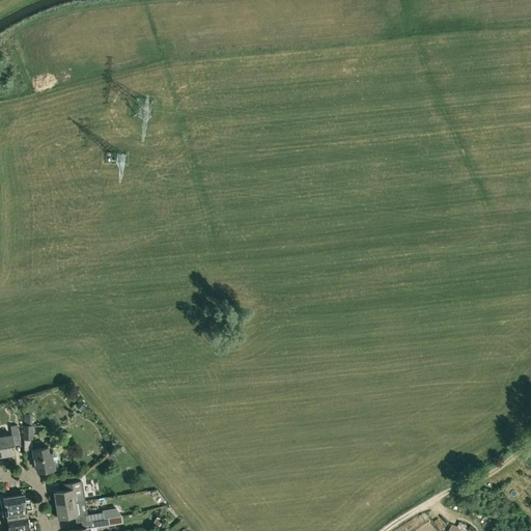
[(81,399),(76,406),(82,412),(87,406),(81,399)]
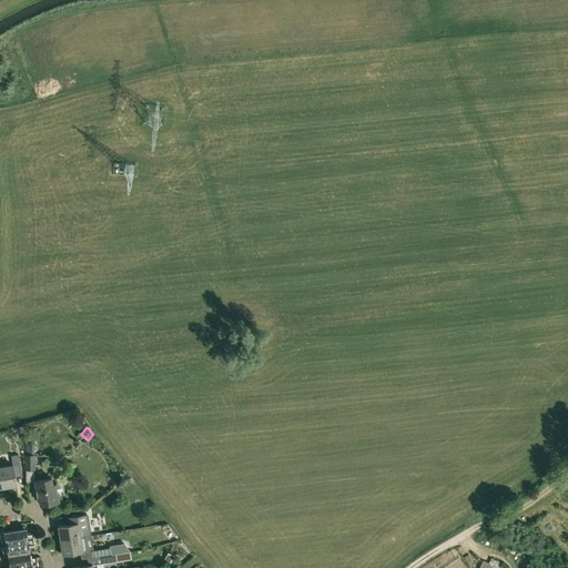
[(13,466),(0,467),(0,473),(2,487),(17,485),(14,472),(21,472),(19,455),(11,456),(13,466)]
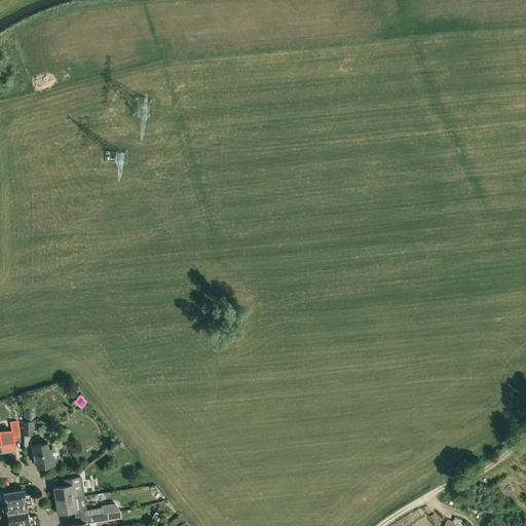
[(24,421),(24,436),(24,447),(32,445),(32,436),(33,421),(32,421),(31,421),(24,421)]
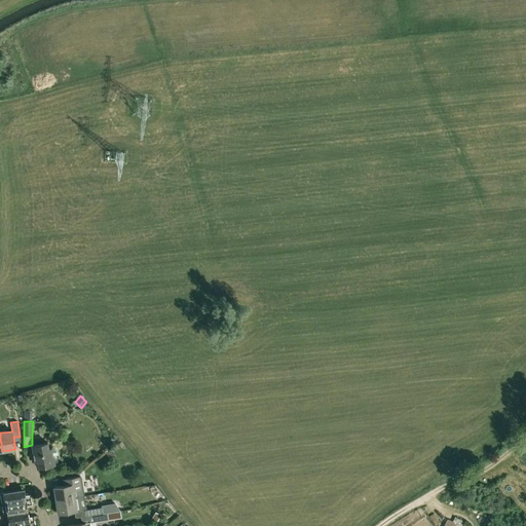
[(49,449),(48,443),(32,446),(35,462),(38,461),(39,467),(54,464),(52,448),(49,449)]
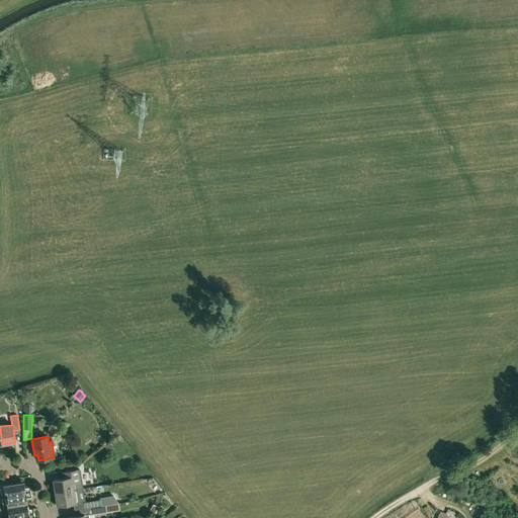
[(109,442),(104,446),(107,451),(113,447),(109,442)]
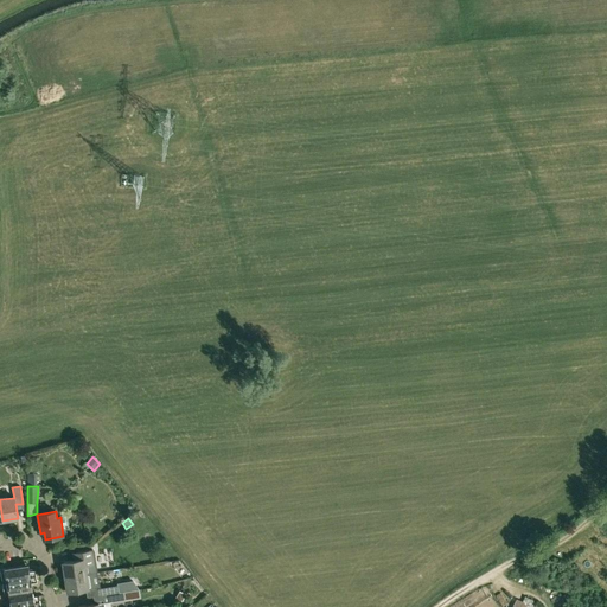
[(72,561),(63,562),(65,577),(85,574),(93,573),(97,573),(96,564),(94,550),(93,550),(90,550),(76,553),(77,560),(74,561),(72,561)]
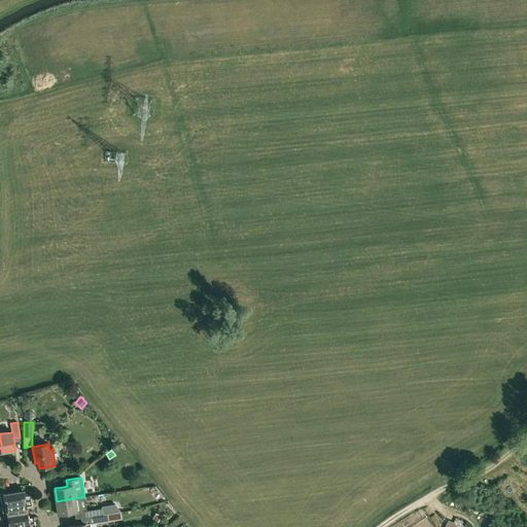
[(0,494),(2,505),(31,500),(31,494),(26,495),(25,490),(0,494)]
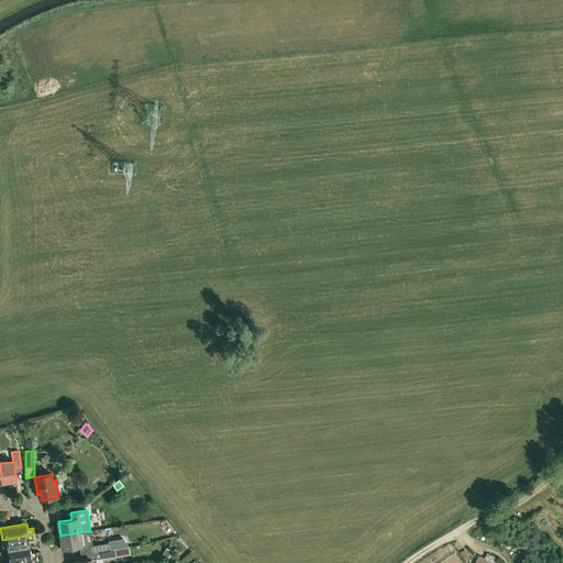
[(79,532),(61,536),(63,550),(80,547),(81,547),(88,545),(86,531),(79,532)]
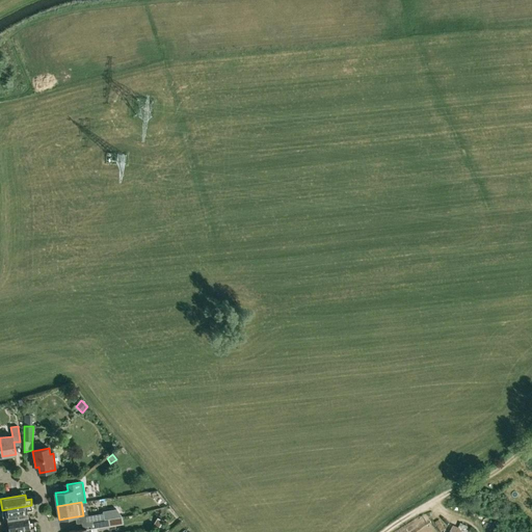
[(2,510),(4,521),(28,516),(27,511),(32,510),(31,505),(2,510)]
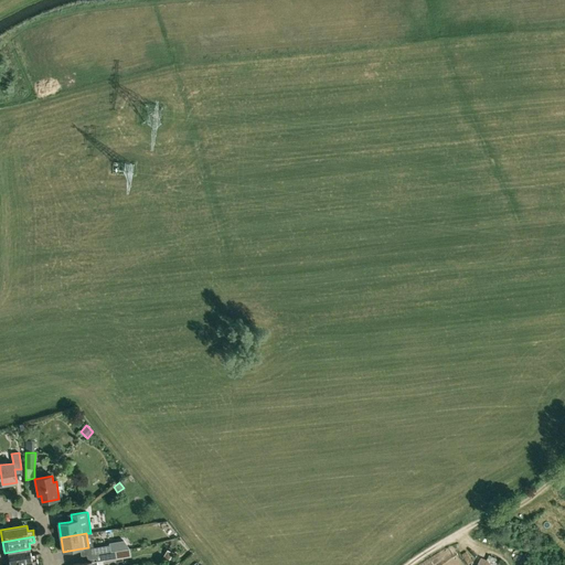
[(124,540),(109,542),(109,544),(110,551),(115,551),(117,551),(129,548),(129,547),(127,546),(128,545),(124,540)]
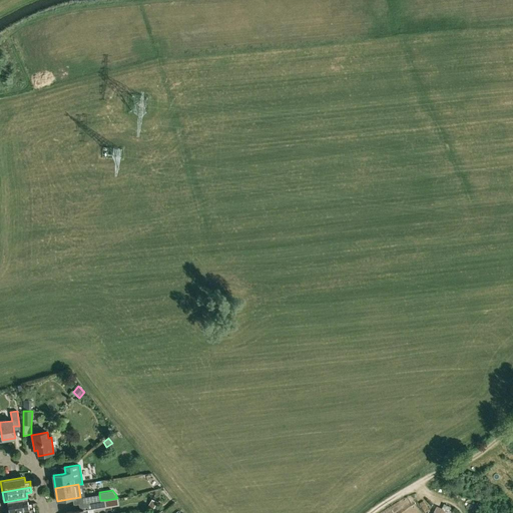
[(99,494),(87,496),(88,502),(91,502),(100,501),(100,500),(99,494)]
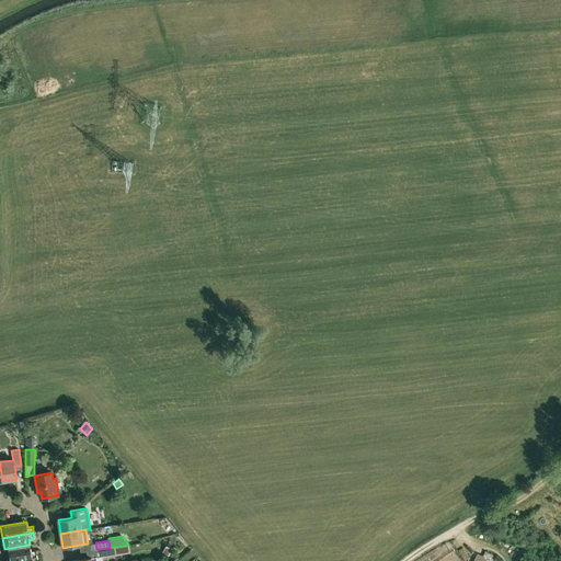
[(30,545),(4,549),(4,552),(8,551),(10,560),(37,556),(36,550),(31,551),(30,545)]
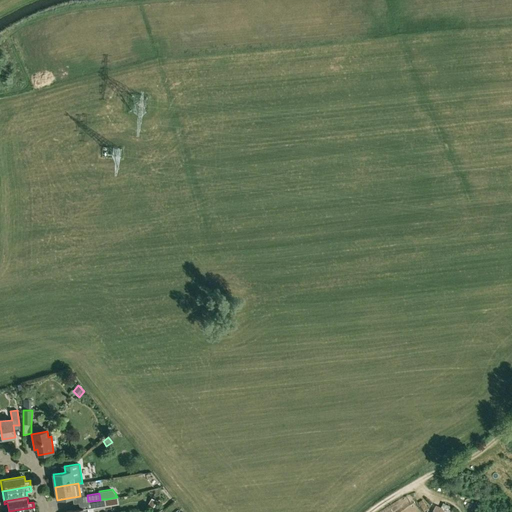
[(157,501),(151,498),(147,505),(153,508),(157,501)]
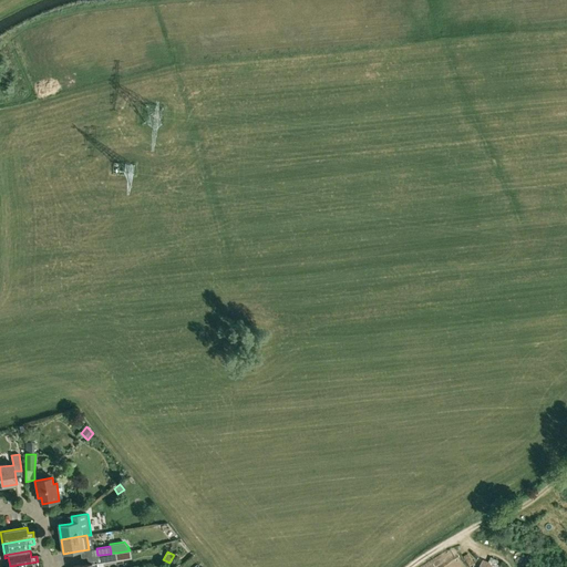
[(111,554),(101,555),(102,563),(103,563),(116,560),(115,553),(111,554)]
